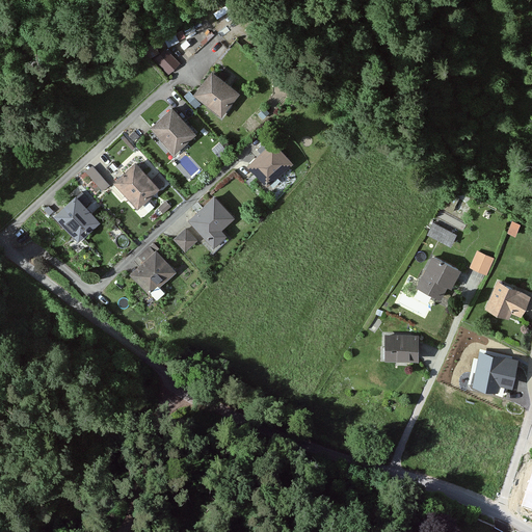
[(169,44),(180,38),(175,30),(164,35),(169,44)]
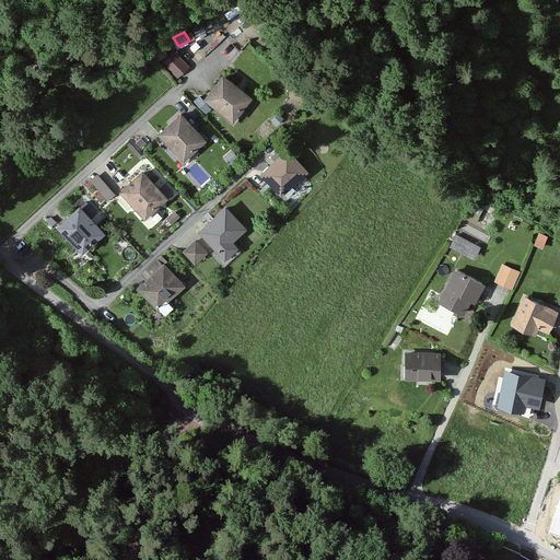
[(163,43),(154,47),(161,58),(168,53),(163,43)]
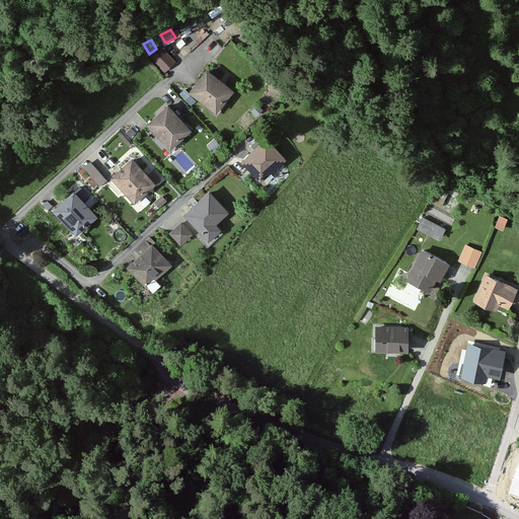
[(165,70),(176,59),(162,44),(151,54),(165,70)]
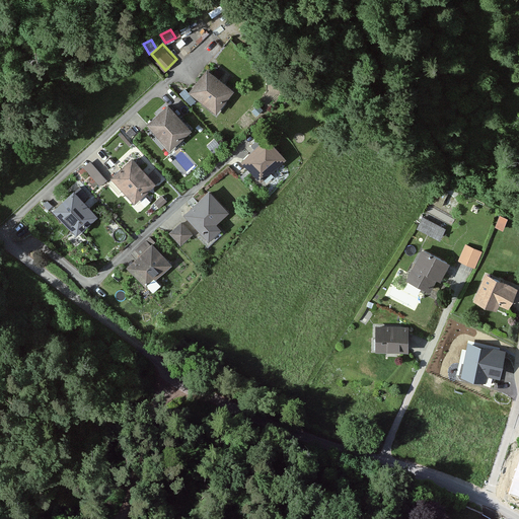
[(234,89),(205,68),(189,92),(214,112),(234,89)]
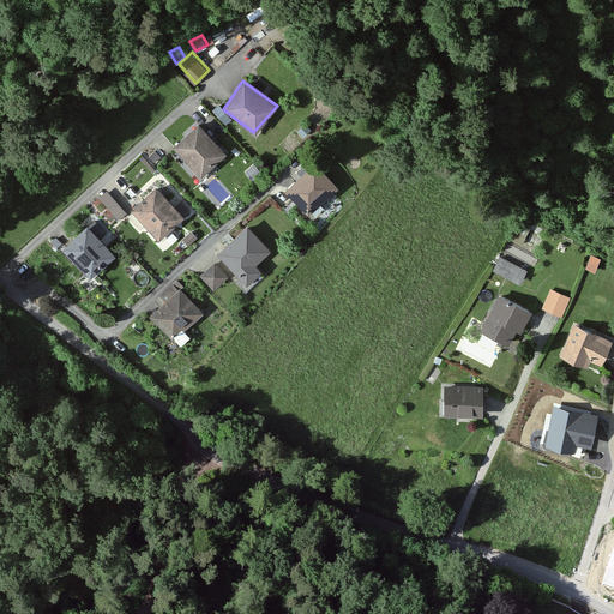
[(197,124),(173,146),(198,176),(224,152),(197,124)]
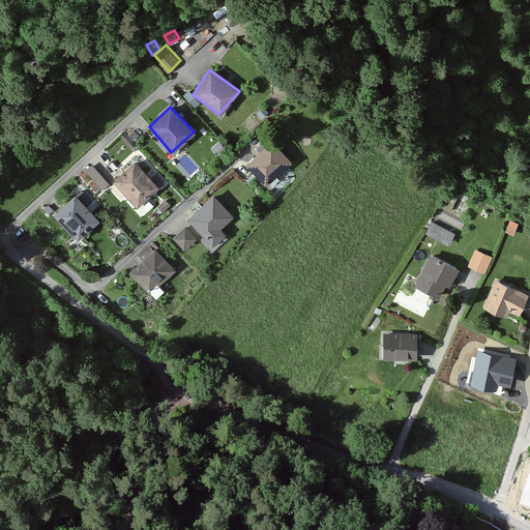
[(269,142),(244,165),(267,186),(290,162),(269,142)]
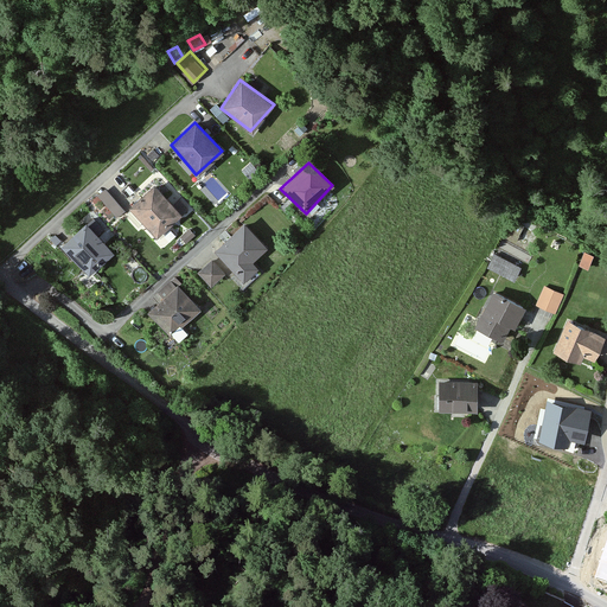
[(153,185),(128,208),(155,237),(168,224),(184,210),(177,200),(172,205),(153,185)]
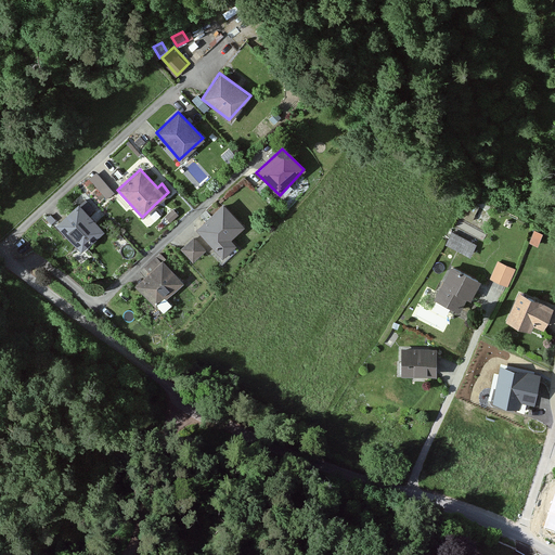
[(112,193),(97,172),(89,179),(104,199),(112,193)]
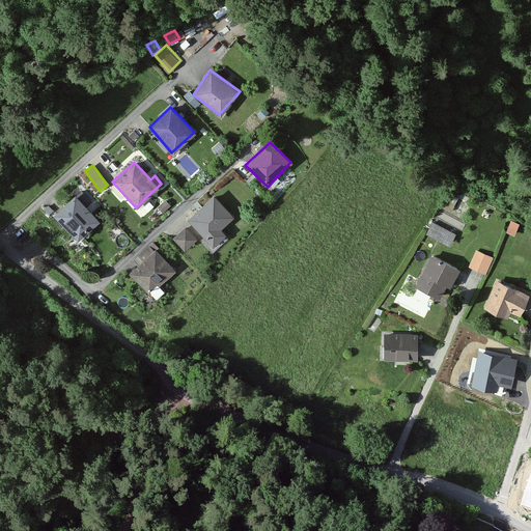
[(75,193),(52,214),(77,241),(99,221),(86,208),(91,204),(80,192),(77,195),(75,193)]
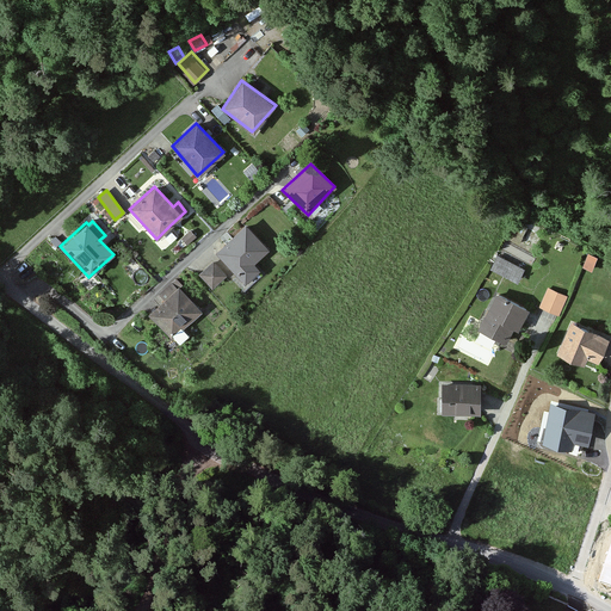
[(245,223),(215,252),(245,283),(258,271),(255,265),(267,248),(245,223)]
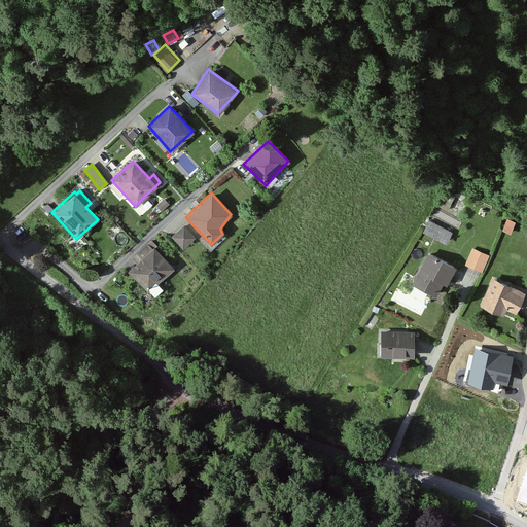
[(503,232),(512,234),(516,221),(506,218),(503,232)]
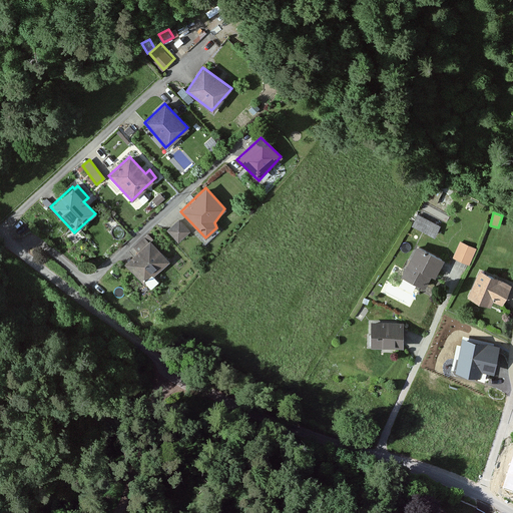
[(439,226),(418,216),(412,228),(434,238),(439,226)]
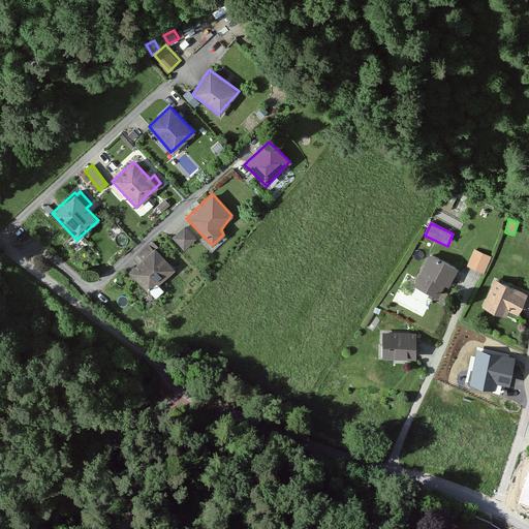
[(194,241),(183,228),(172,239),(182,251),(194,241)]
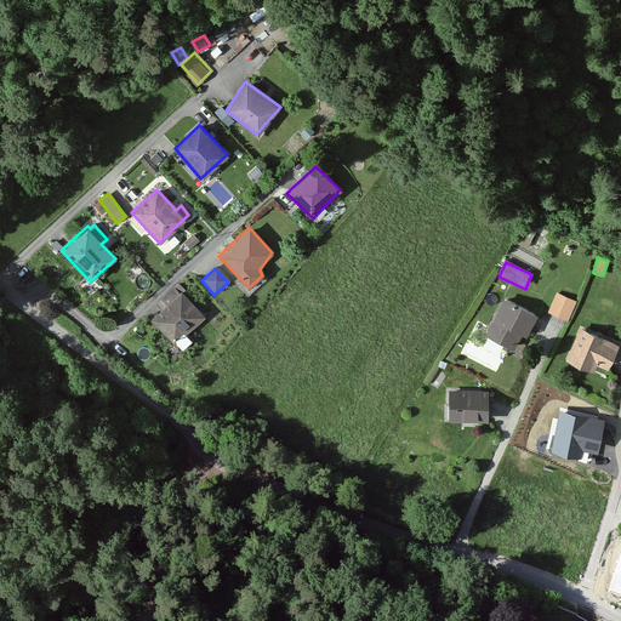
[(570,320),(577,300),(557,291),(548,312),(570,320)]
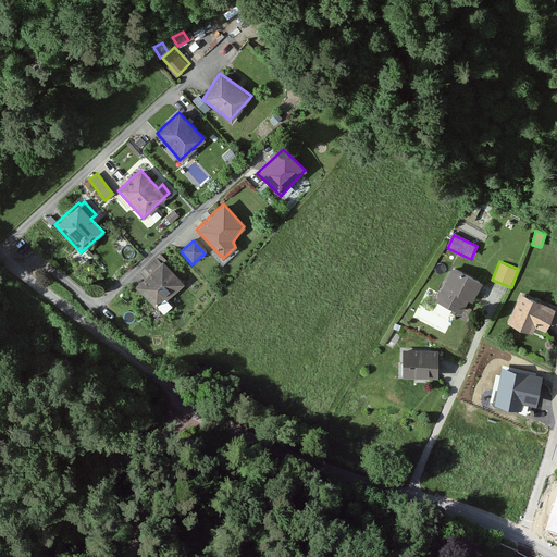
[(161,262),(134,287),(155,310),(183,285),(161,262)]
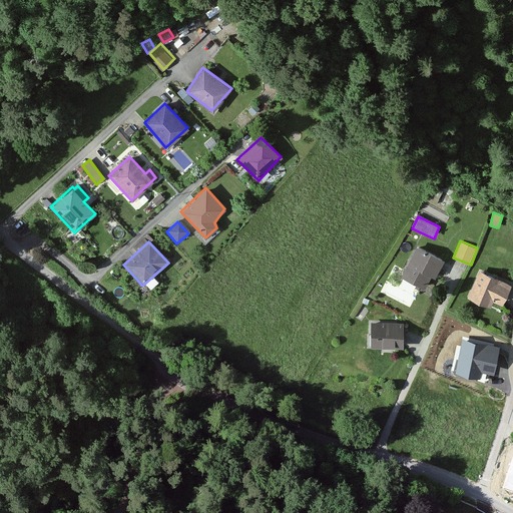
[(434,280),(443,260),(415,245),(399,278),(424,290),(430,277),(434,280)]
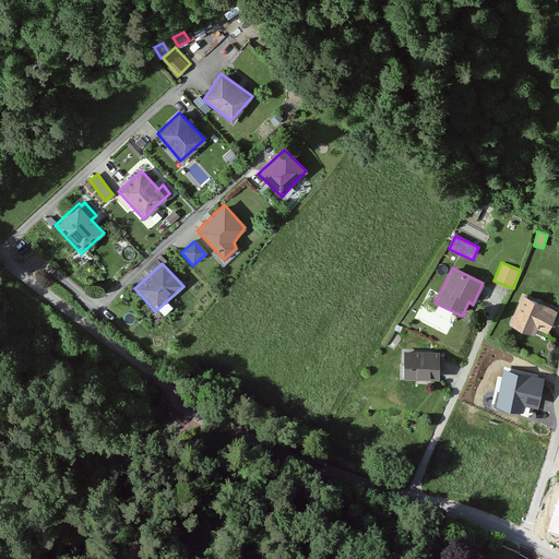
[(523,295),(511,323),(534,334),(536,329),(548,333),(558,310),(523,295)]
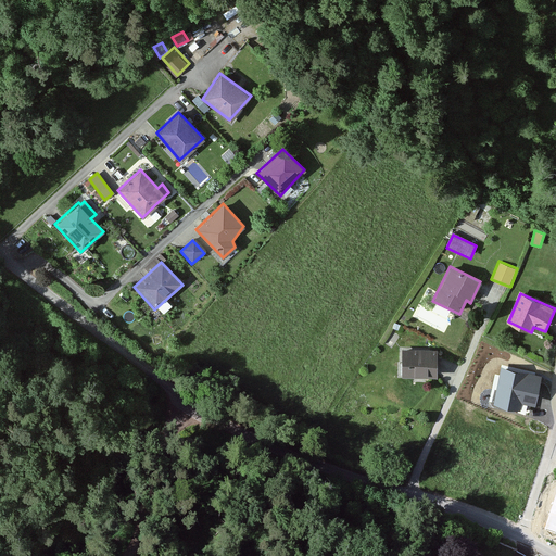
[(401,376),(438,376),(438,348),(401,348),(401,376)]
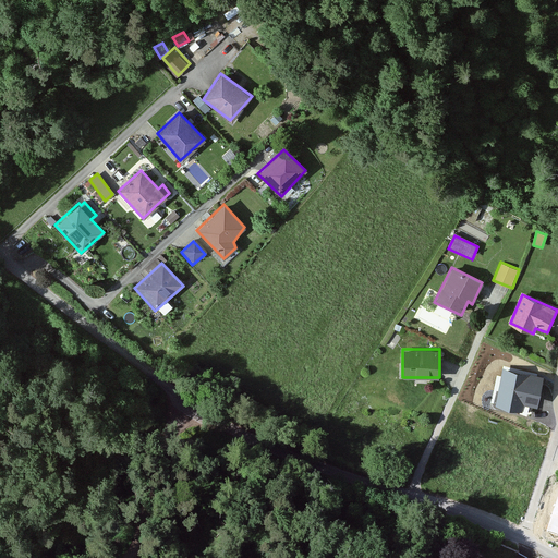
[(537,409),(544,378),(508,371),(500,409),(523,413),(524,405),(537,409)]
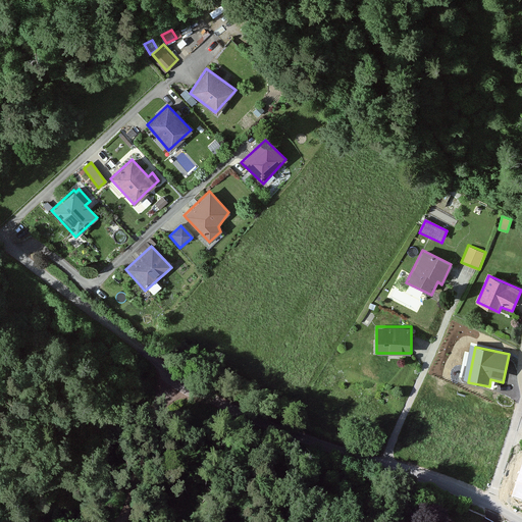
All buildings are outlined.
